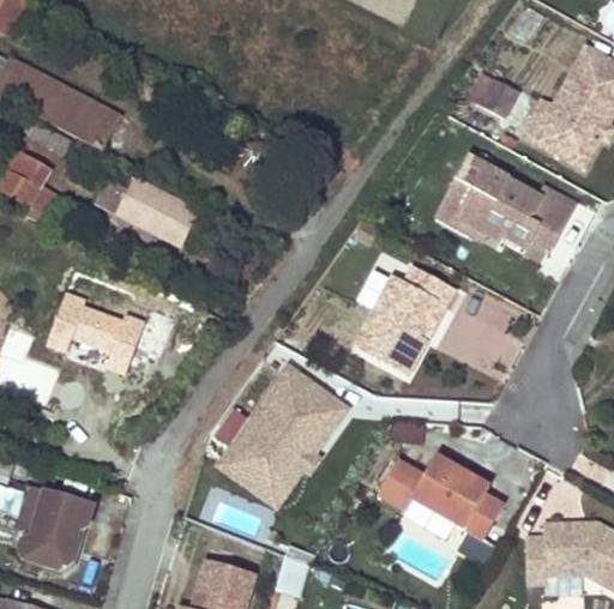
[(0,0),(0,25),(8,31),(24,0),(0,0)]
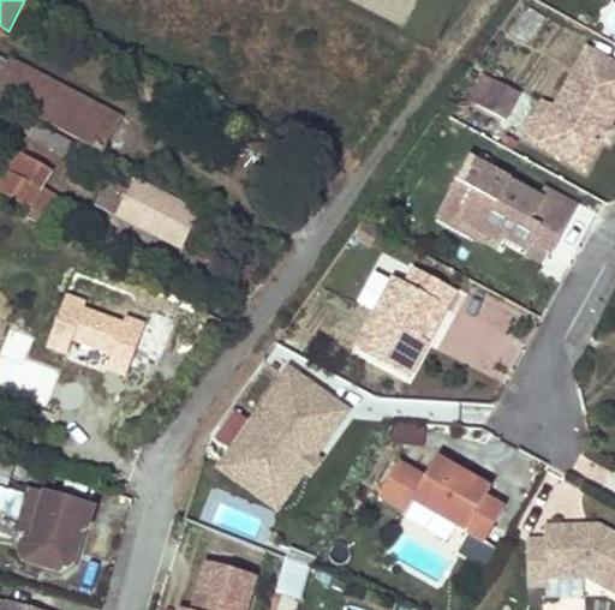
[(605,120),(614,102),(614,59),(580,41),(548,100),(536,121),(555,132),(548,145),(580,165),(598,132),(605,120)]
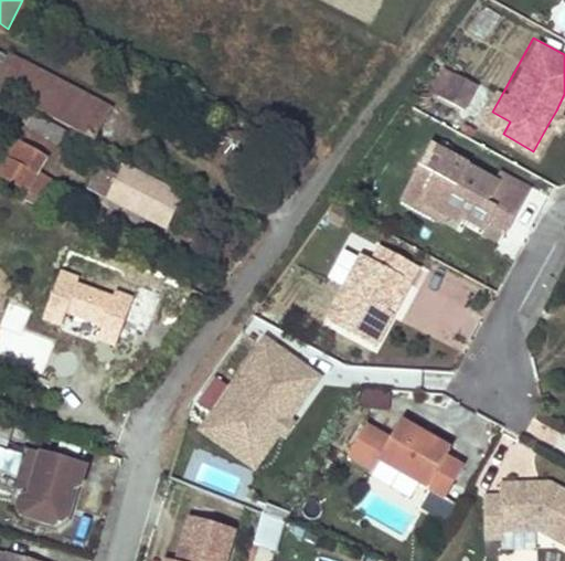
[(0,69),(1,71),(9,56),(0,50),(0,69)]
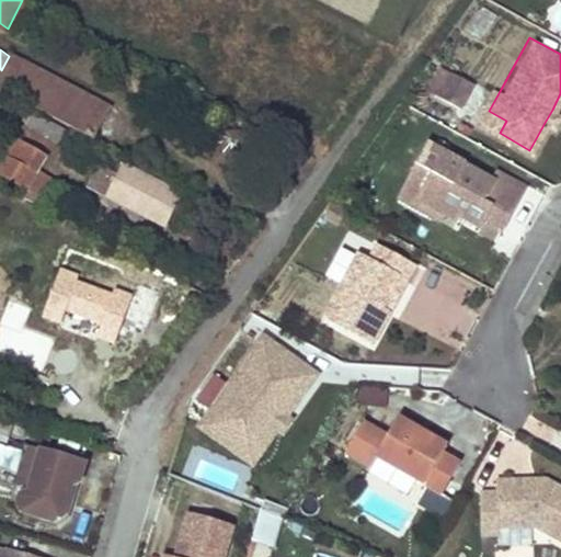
[(1,70),(0,72),(0,86),(92,135),(107,106),(109,104),(11,52),(10,53),(9,56),(1,70)]
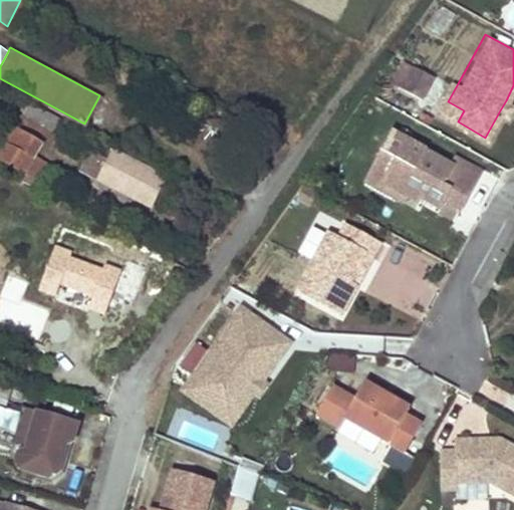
[(398,83),(416,92),(428,71),(411,61),(398,83)]
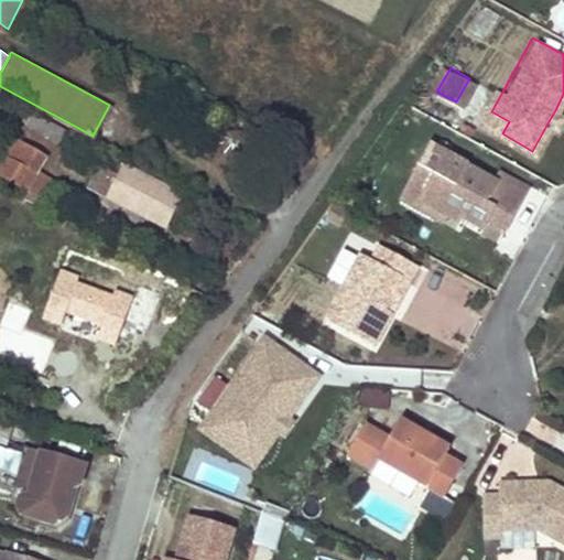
[(491,111),(502,92),(492,86),(475,119),(502,133),(509,121),(491,111)]
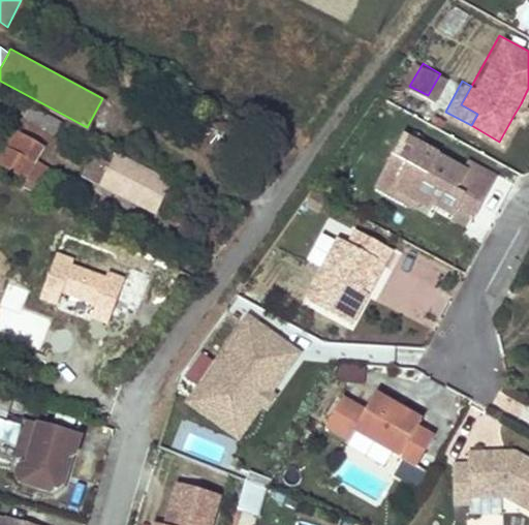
[(30,102),(7,90),(3,98),(2,99),(25,111),(30,102)]
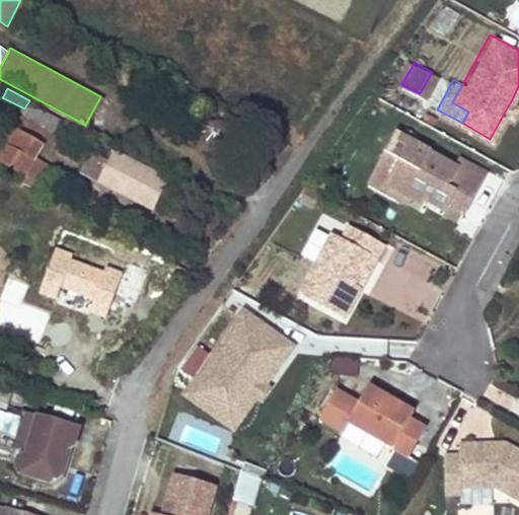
[(117,107),(99,98),(85,125),(84,127),(101,136),(117,107)]
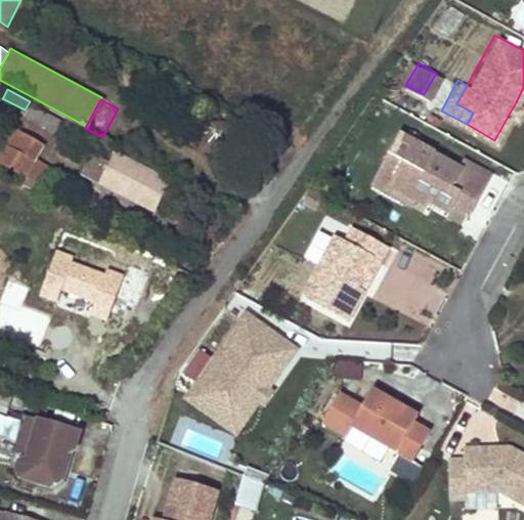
[(73,124),(30,101),(25,110),(49,123),(48,126),(67,136),(73,124)]
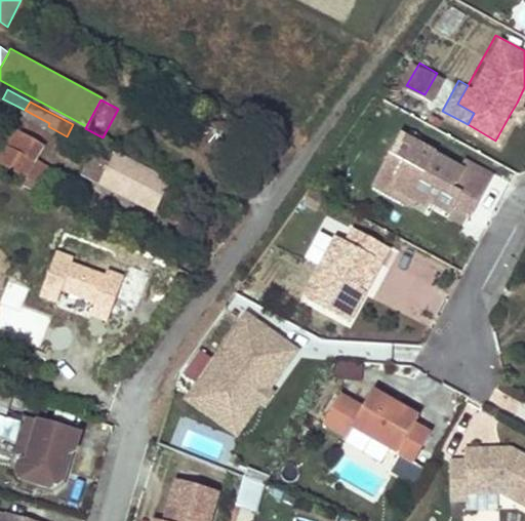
[(523,106),(517,103),(511,113),(517,116),(523,106)]
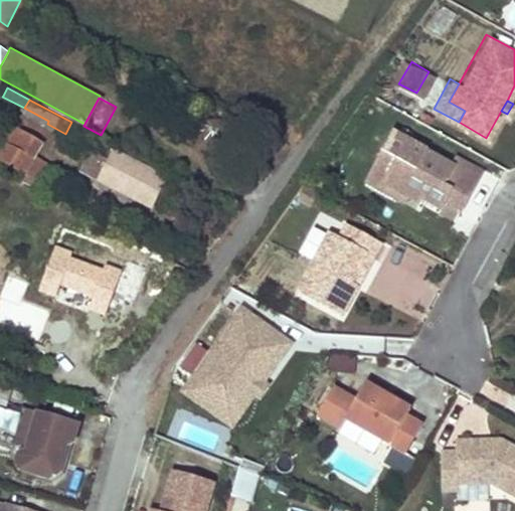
[(0,150),(0,157),(23,170),(33,155),(42,141),(15,125),(0,150)]
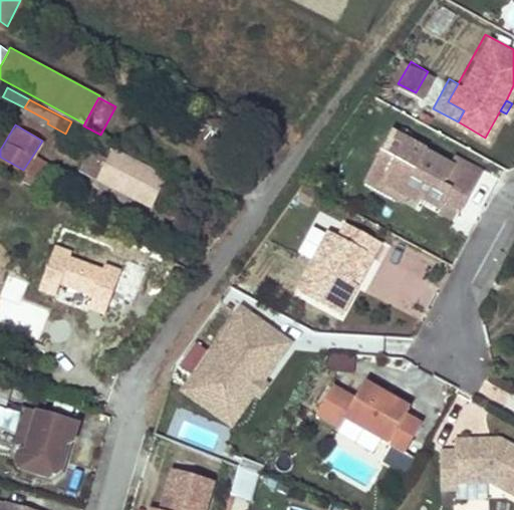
[(165,175),(96,139),(81,168),(150,204),(165,175)]
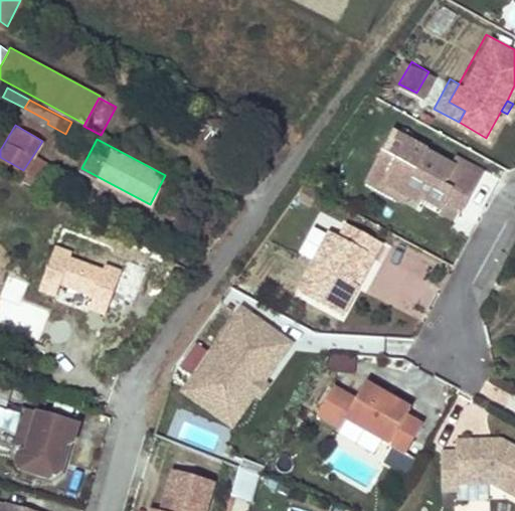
[(396,156),(381,148),(365,177),(403,198),(406,192),(384,180),(396,156)]
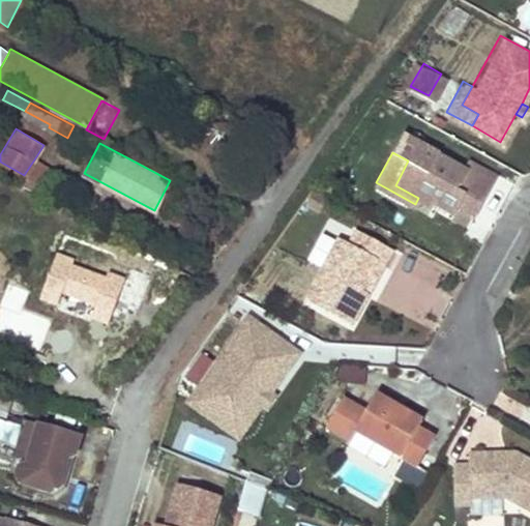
[(24,175),(20,182),(42,195),(58,172),(34,159),(24,175)]
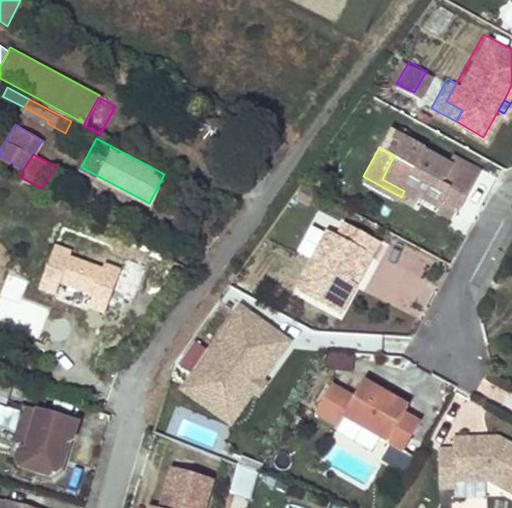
[(470,230),(492,169),(476,163),(454,224),(470,230)]
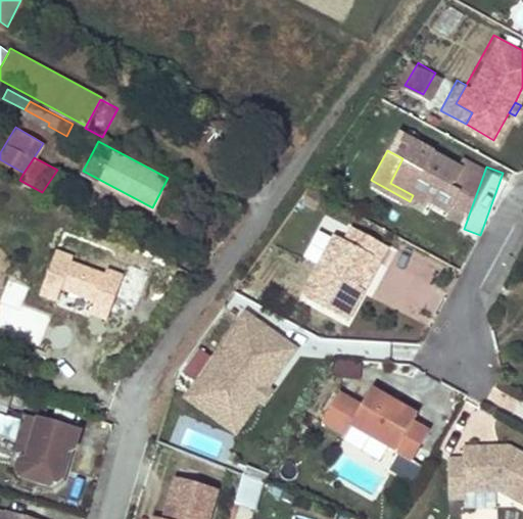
[(463,217),(474,197),(448,184),(446,188),(455,193),(446,207),(463,217)]
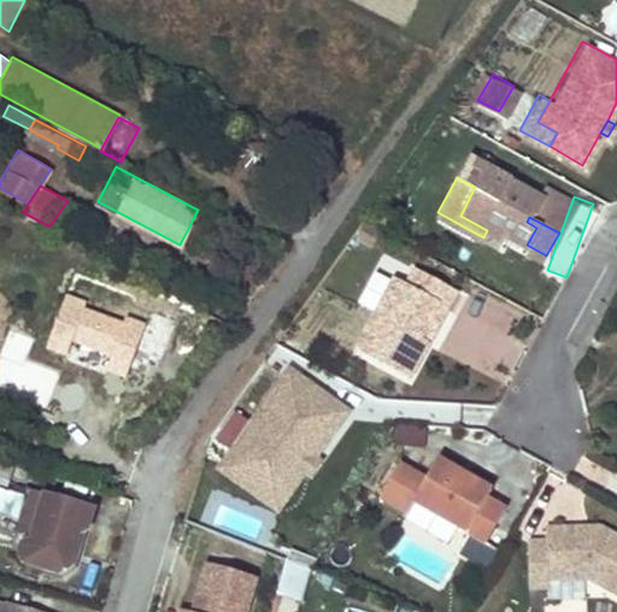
[(445,302),(454,286),(415,264),(406,281),(394,275),(375,310),(356,346),(406,375),(427,337),(418,334),(438,299),(445,302)]
